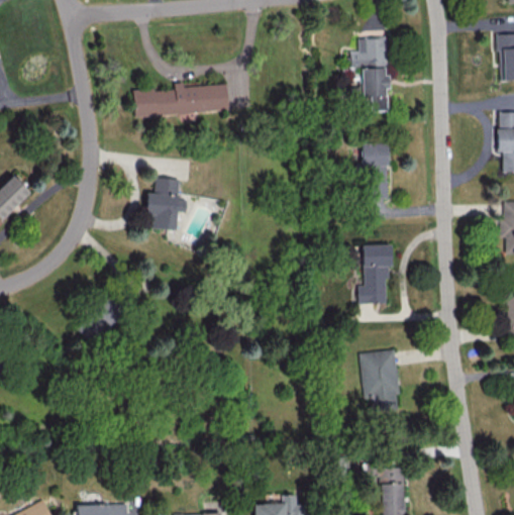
[(500,82),(513,81),(513,34),(498,34),(500,82)]
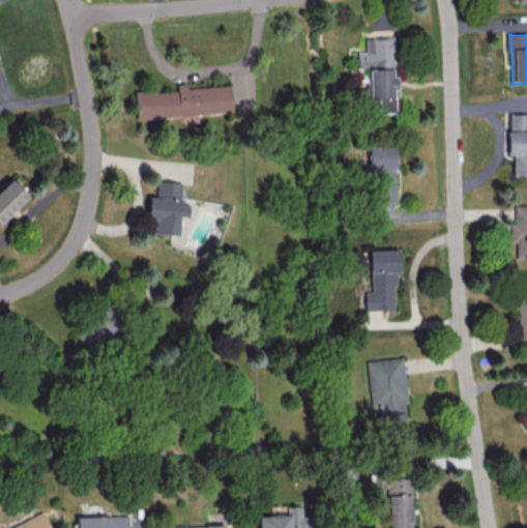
[(397,39),(368,39),(368,54),(360,54),(360,70),(372,70),(372,104),(376,104),(376,115),(398,115),(398,77),(397,77),(397,39)]
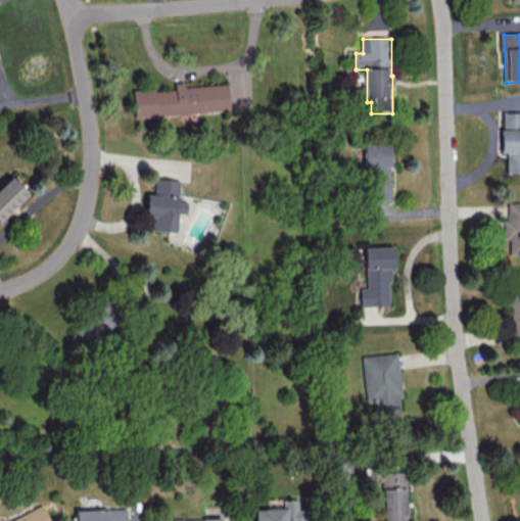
[(137,119),(232,112),(230,85),(186,88),(186,84),(177,85),(178,90),(136,93),(137,119)]
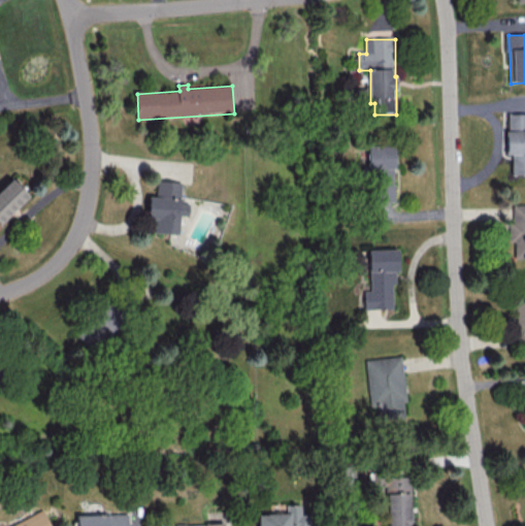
[(515,176),(524,175),(524,114),(510,114),(510,157),(514,157),(515,176)]
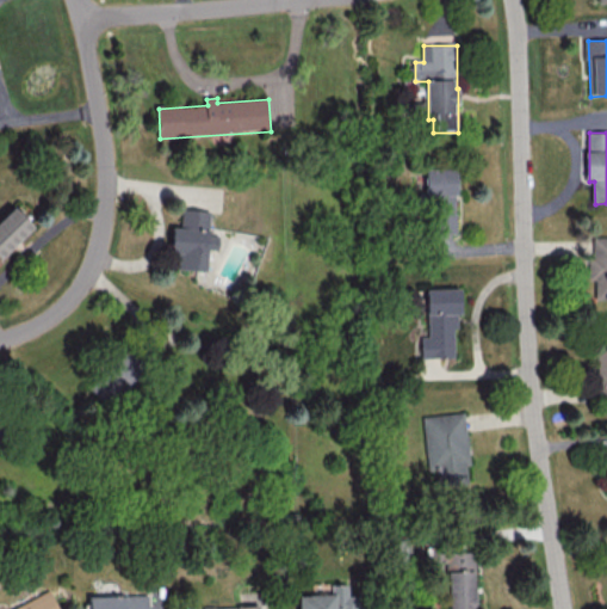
[(458,171),(426,171),(427,205),(437,205),(438,235),(459,234),(458,171)]
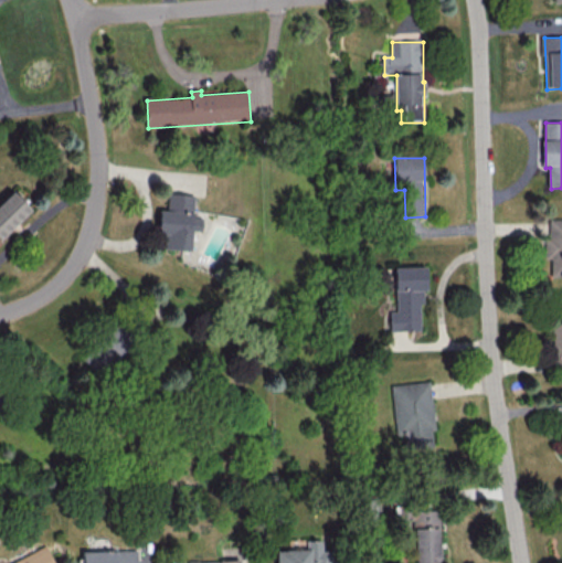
[(0,243),(33,212),(14,192),(0,205),(0,243)]
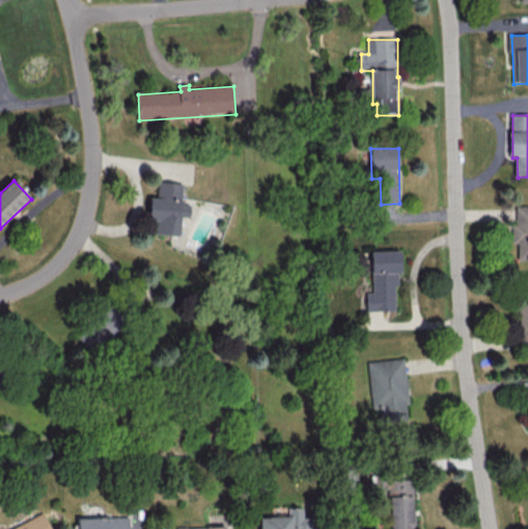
[(181,237),(182,218),(192,218),(192,206),(184,205),(184,185),(160,184),(159,199),(153,198),(150,234),(181,237)]
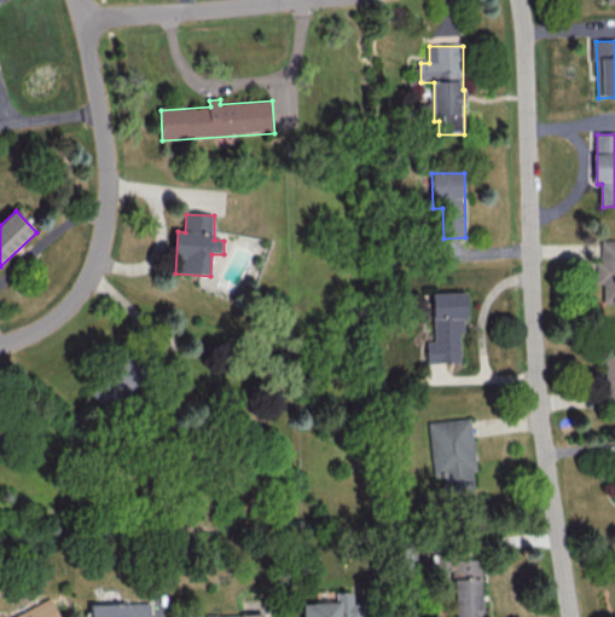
[(434,295),(435,342),(428,342),(428,364),(466,363),(465,294),(434,295)]
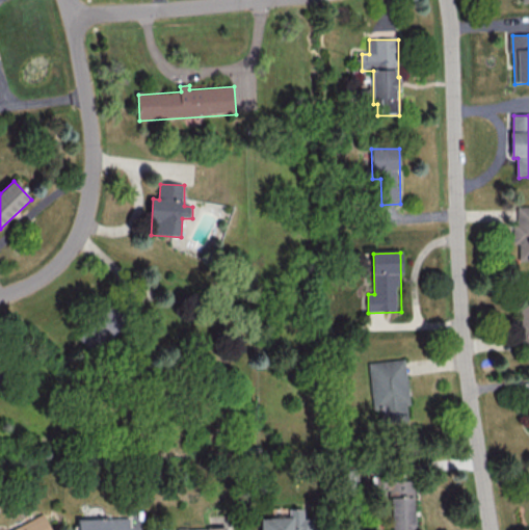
[(412,424),(406,361),(370,364),(374,411),(382,409),(384,426),(412,424)]
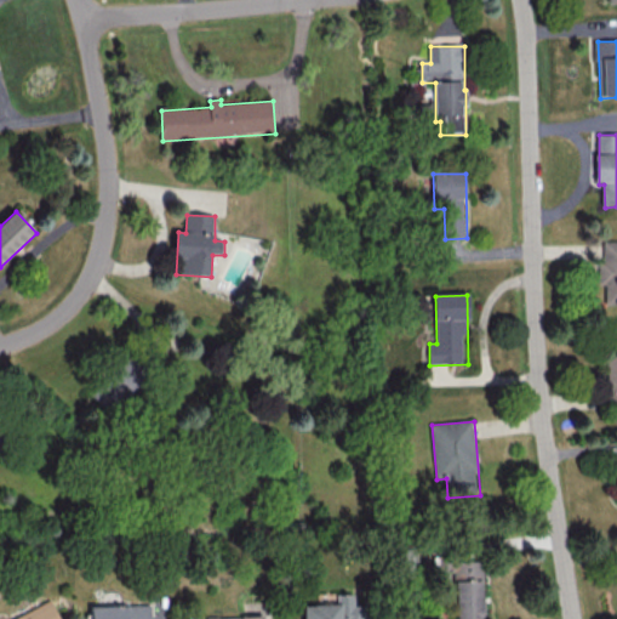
[(485,618),(484,562),(456,563),(457,618),(485,618)]
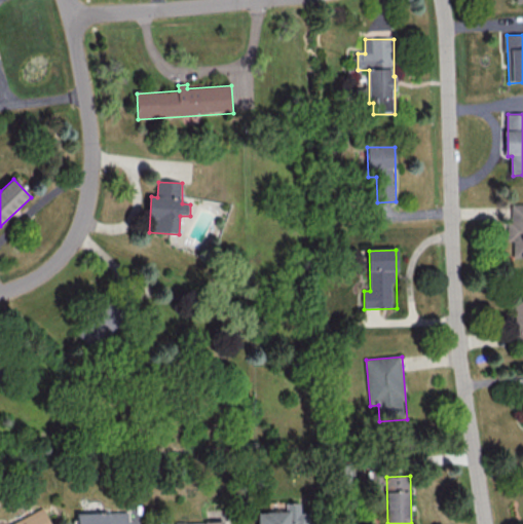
[(311,523),(311,514),(302,514),(302,504),(288,504),(288,513),(259,513),(259,523),(311,523)]
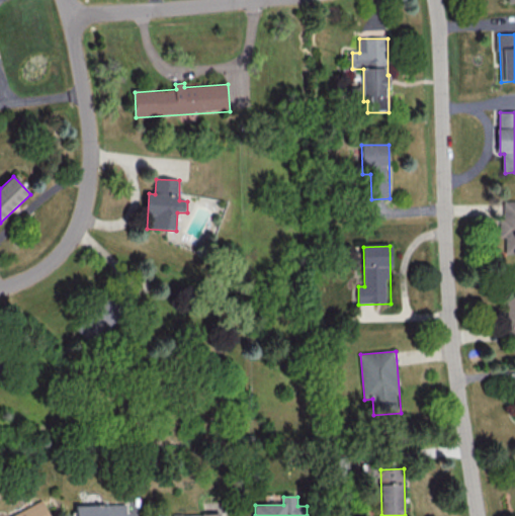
[(51,515),(45,502),(13,515),(51,515)]
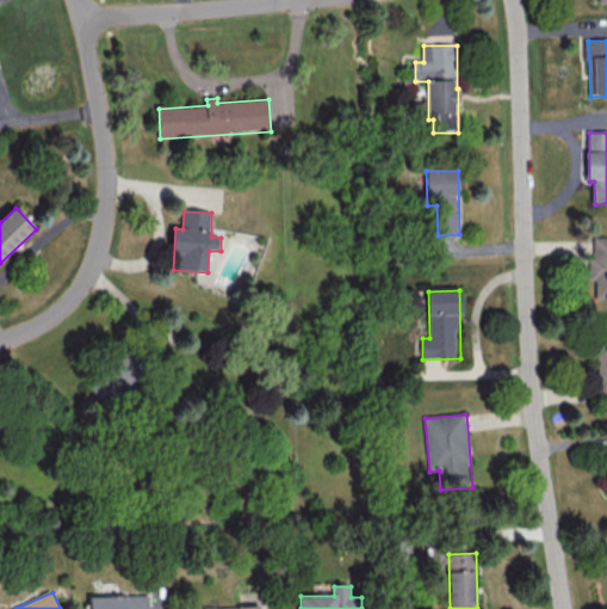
[(91,598),(91,608),(150,608),(150,597),(91,598)]
